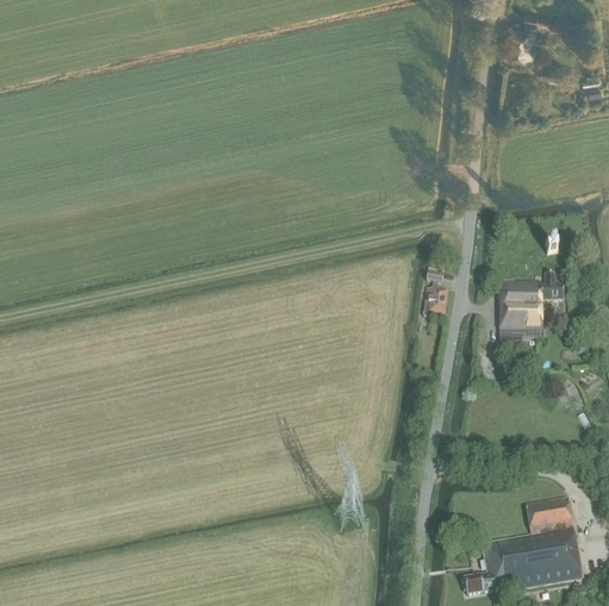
[(538,12),(524,11),(524,18),(527,19),(536,20),(538,12)]
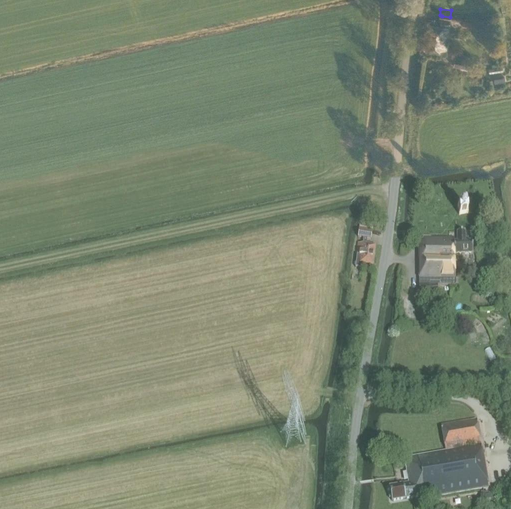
[(450,17),(442,16),(441,23),(430,22),(427,47),(440,48),(440,51),(441,52),(445,53),(447,51),(447,49),(446,47),(450,17)]
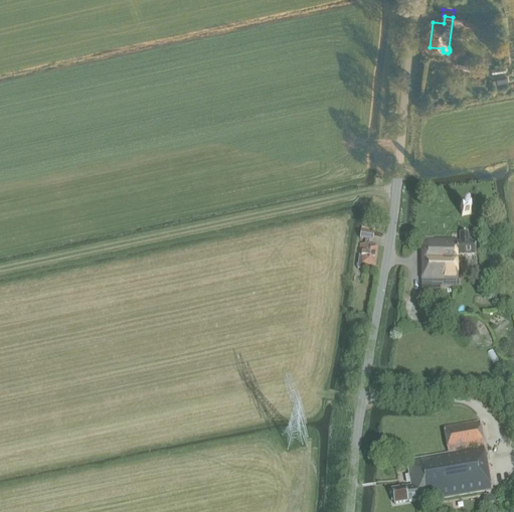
[(457,63),(469,65),(471,53),(459,51),(457,63)]
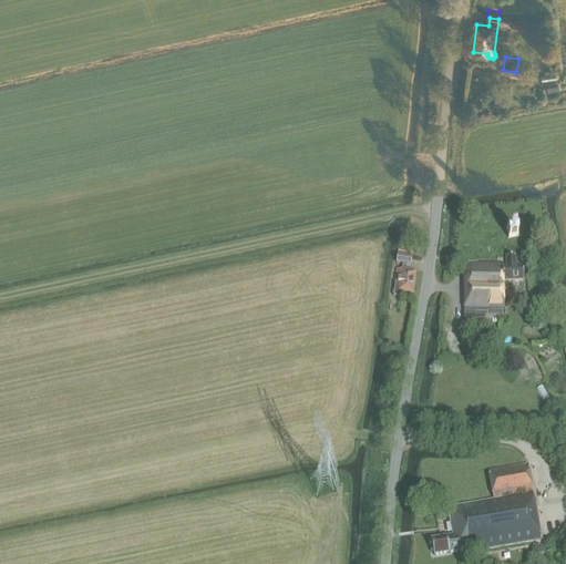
[(530,65),(518,63),(517,71),(527,73),(530,65)]
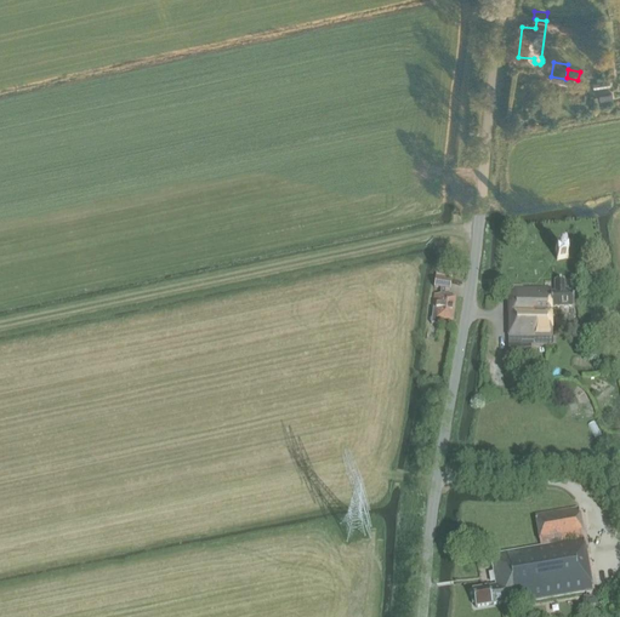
[(567,244),(556,246),(557,257),(569,256),(567,244)]
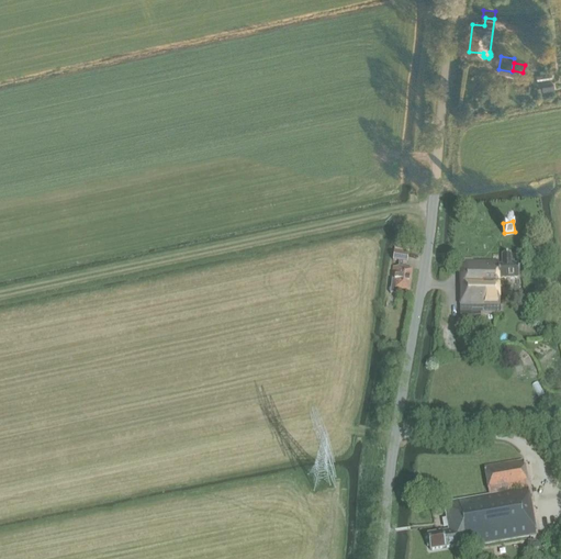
[(410,249),(395,247),(393,257),(400,258),(399,265),(393,264),(390,291),(399,292),(400,287),(410,288),(413,267),(402,266),(403,259),(407,259),(410,249)]
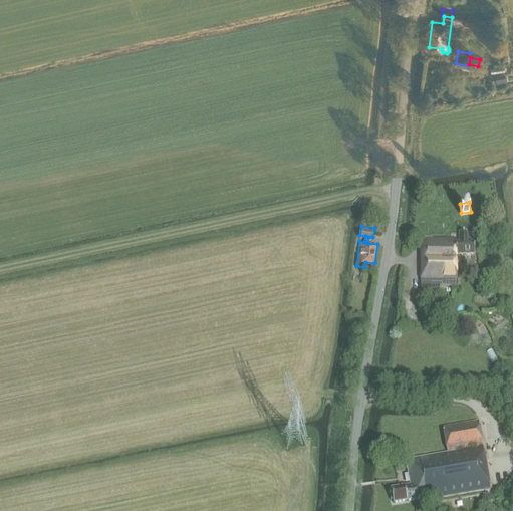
[(467,239),(467,229),(459,229),(459,239),(456,239),(456,236),(421,236),(421,295),(440,295),(439,284),(457,283),(457,251),(475,251),(475,239),(467,239)]
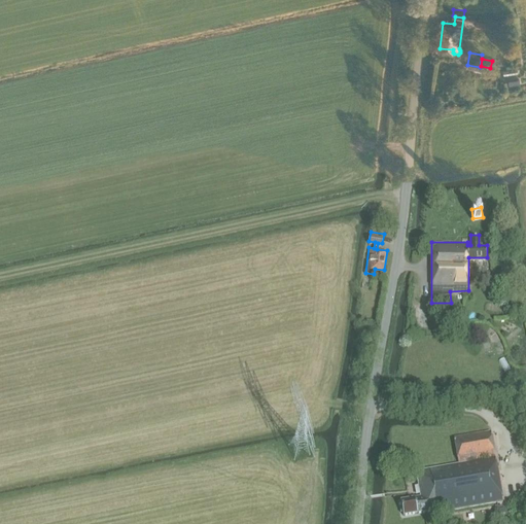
[(503,499),(491,428),(454,434),(459,461),(417,468),(421,495),(400,498),(404,513),(428,509),(428,512),(503,499)]
